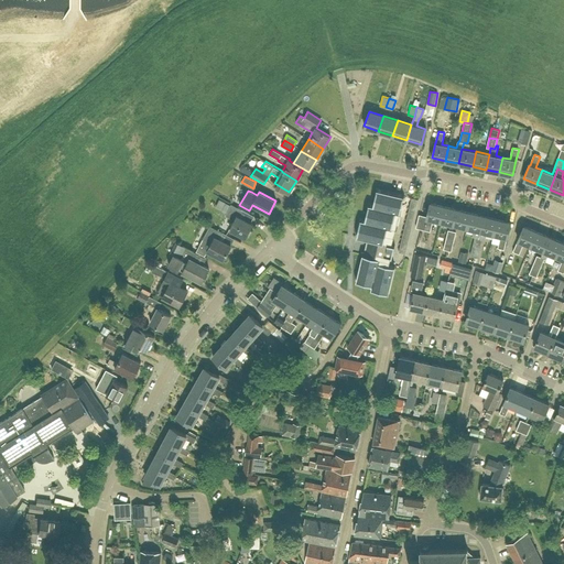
[(362,255),(357,277),(365,279),(364,283),(372,285),(379,286),(378,291),(388,294),(394,267),(379,262),(380,258),(376,257),(377,253),(392,257),(394,245),(383,242),(387,227),(391,228),(396,212),(400,213),(404,196),(381,191),(379,197),(375,196),(372,205),(371,213),(367,212),(365,220),(362,228),(359,227),(356,237),(369,240),(366,255),(362,255)]
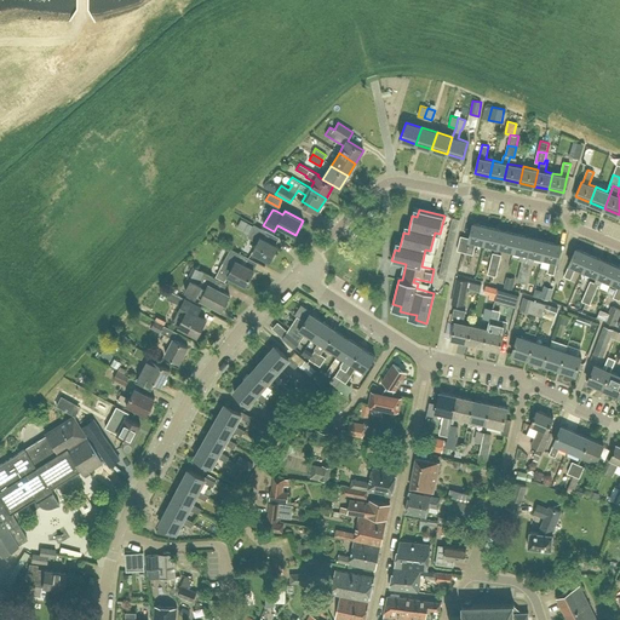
[(237,227),(250,234),(247,237),(257,242),(252,251),(270,260),(277,246),(262,237),(265,231),(254,224),(254,225),(242,218),(237,227)]
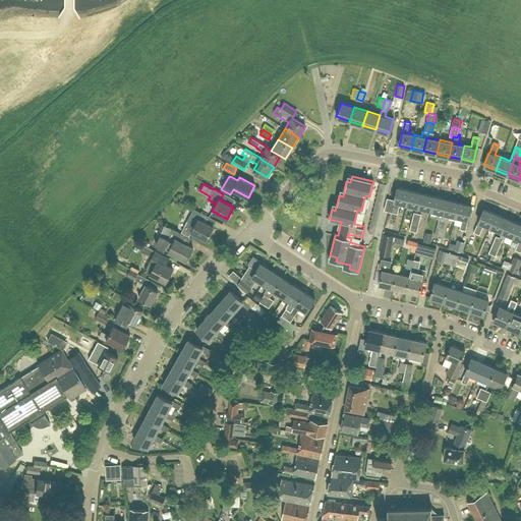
[(400,203),(406,204),(409,189),(398,186),(394,199),(387,198),(385,210),(397,213),(400,203)]
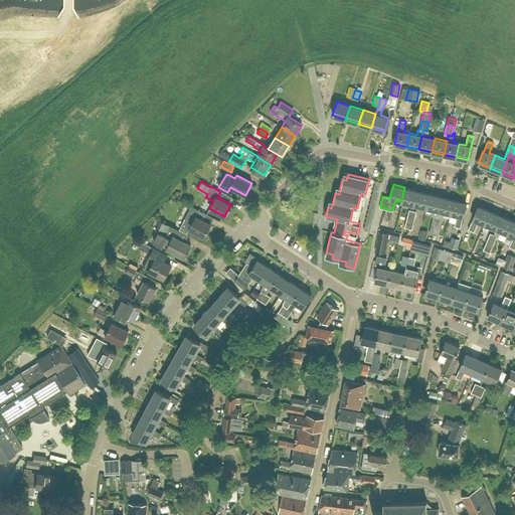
[(413,204),(417,191),(404,187),(401,201),(413,204)]
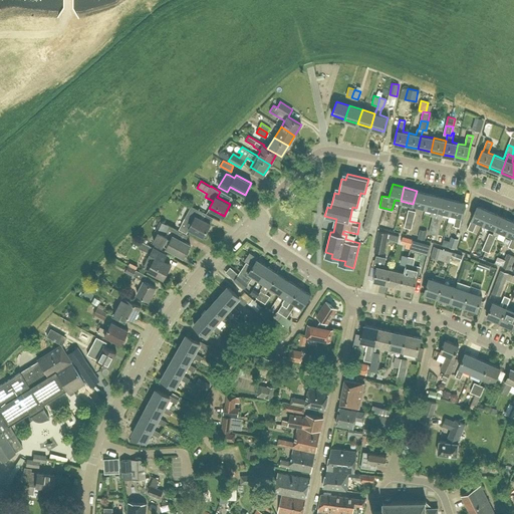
[(413,204),(425,207),(429,194),(417,191),(413,204)]
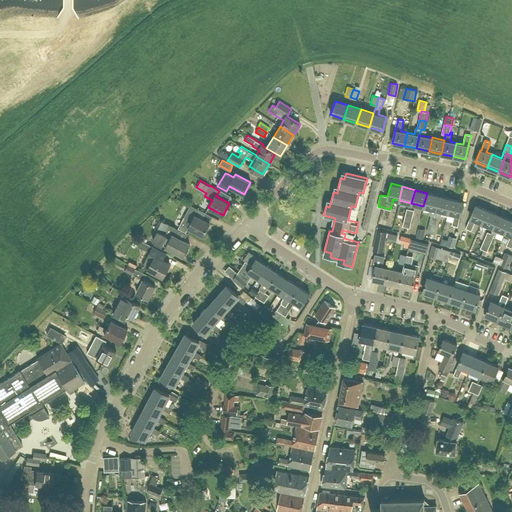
[(434,215),(439,196),(427,193),(423,206),(430,208),(429,214),(431,215),(431,214),(434,215)]
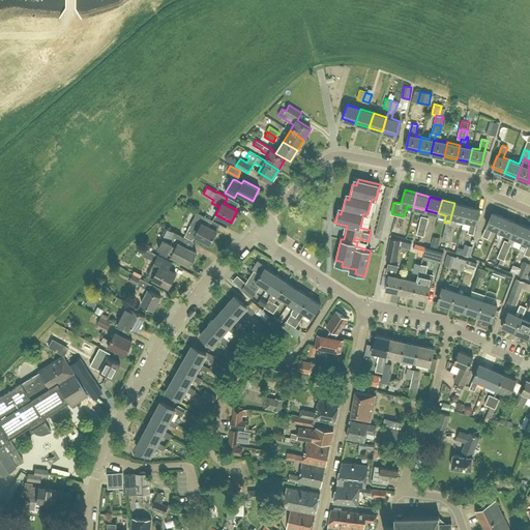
[(458,218),(464,219),(467,206),(454,203),(449,223),(446,222),(446,223),(444,231),(451,233),(453,224),(455,225),(458,218)]
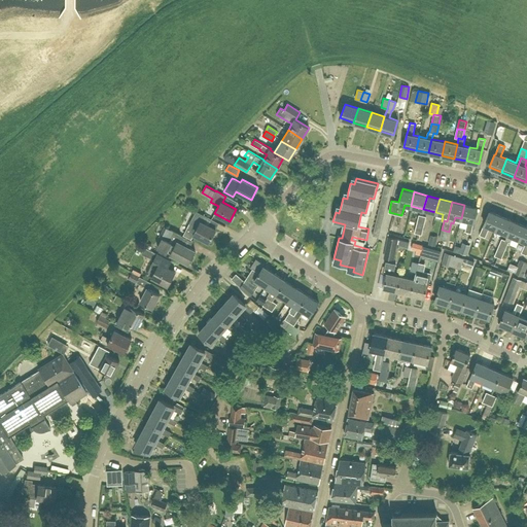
[(464,205),(461,218),(468,220),(465,231),(470,233),(473,221),(478,208),(464,205)]
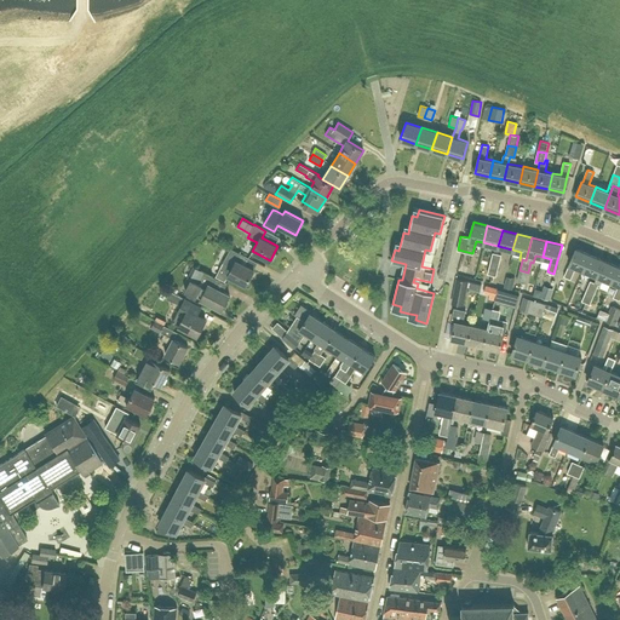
[(246,285),(254,269),(241,262),(244,256),(230,248),(223,263),(231,267),(228,275),(246,285)]
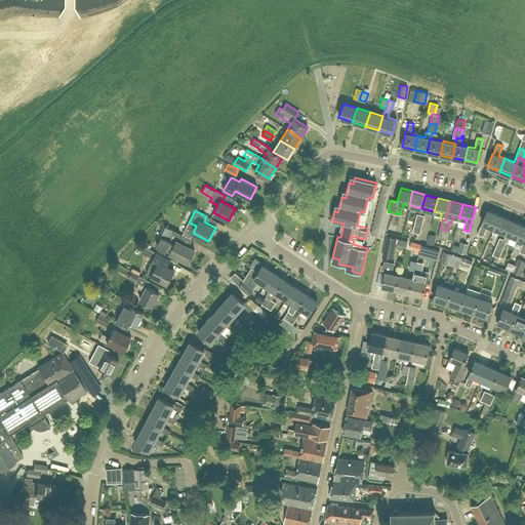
[(487,226),(494,229),(499,215),(488,210),(482,224),(483,224),(478,234),(483,236),(487,226)]
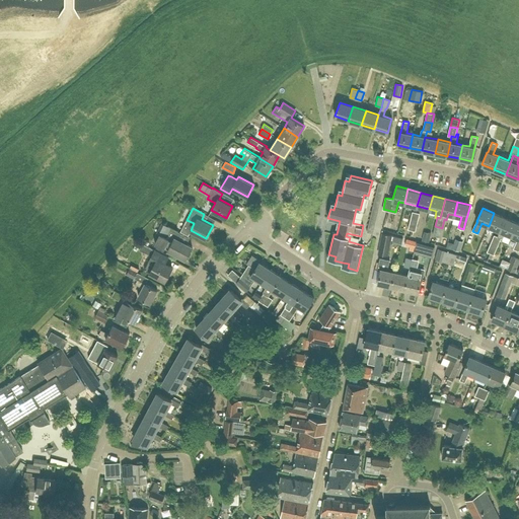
[(413,212),(411,220),(418,222),(420,213),(413,212)]
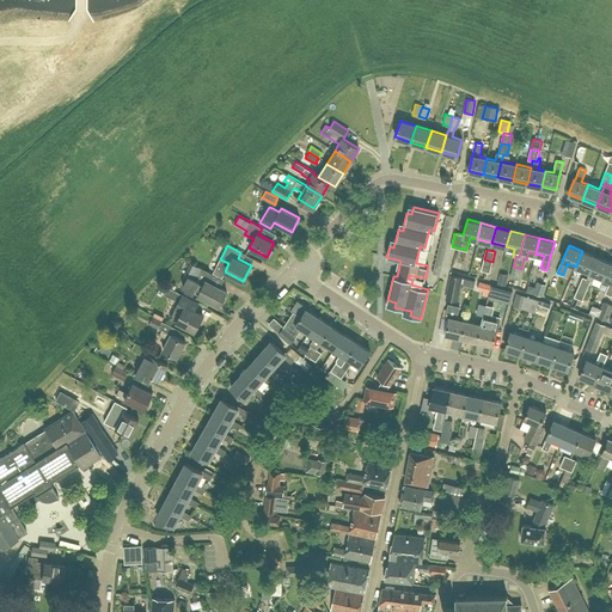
[(597,257),(582,251),(576,267),(589,273),(597,257)]
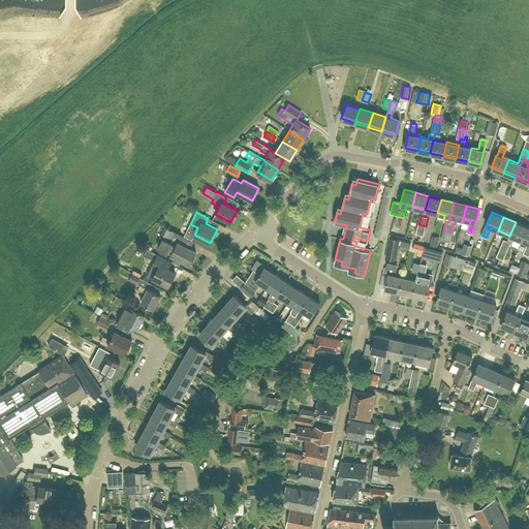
[(515,238),(522,241),(527,227),(516,222),(509,236),(507,241),(504,240),(500,248),(507,251),(510,243),(512,244),(515,238)]
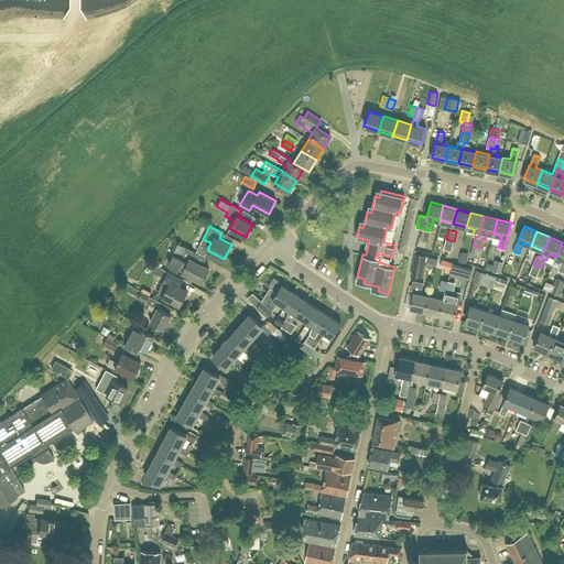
[(454,241),(446,239),(444,249),(452,251),(454,241)]
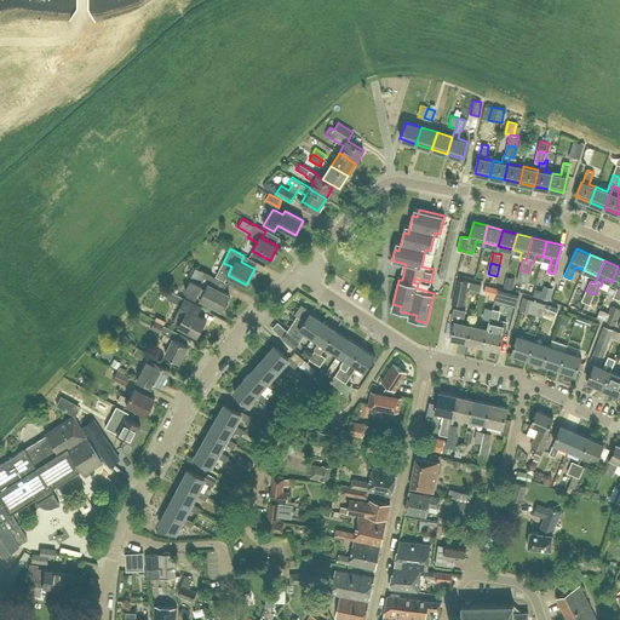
[(528,273),(520,270),(517,281),(526,283),(528,273)]
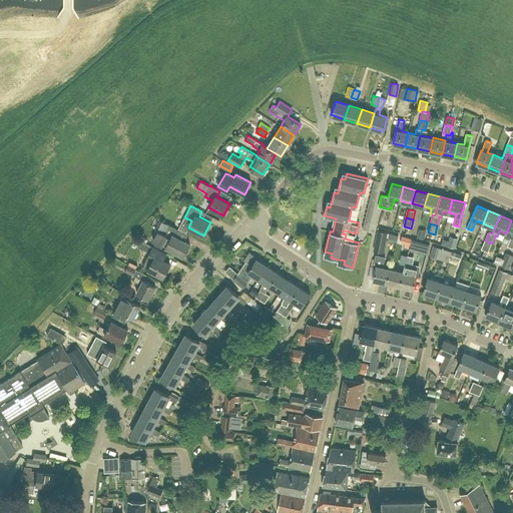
[(183,257),(183,255),(185,257),(189,249),(187,248),(189,244),(184,241),(174,236),(177,230),(168,225),(163,234),(157,231),(153,240),(161,245),(165,247),(183,257)]
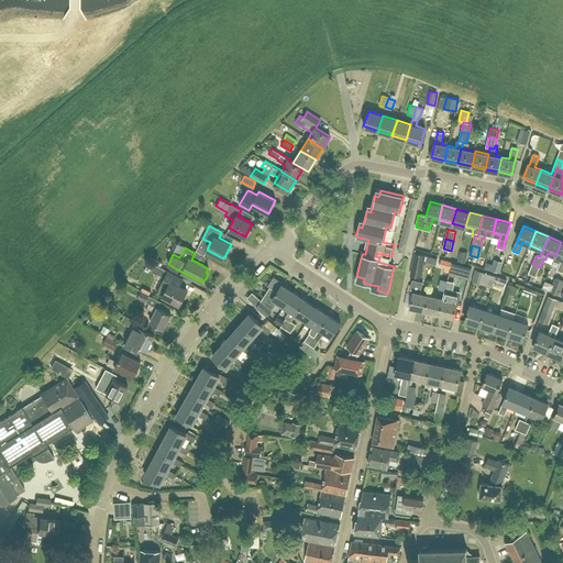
[(467,253),(460,251),(457,261),(466,263),(467,253)]
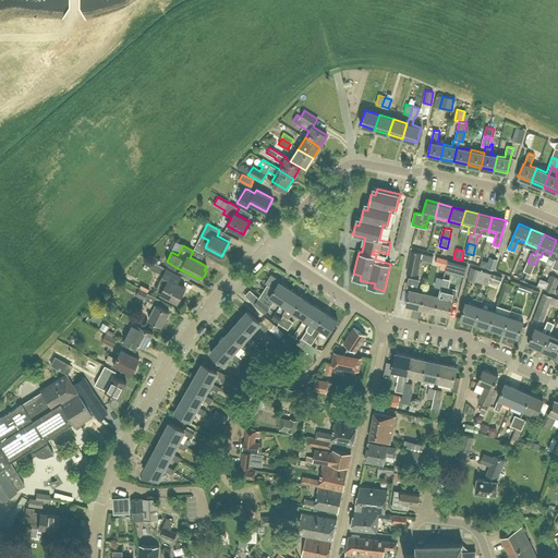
[(416,274),(417,269),(421,253),(411,251),(407,273),(416,274)]
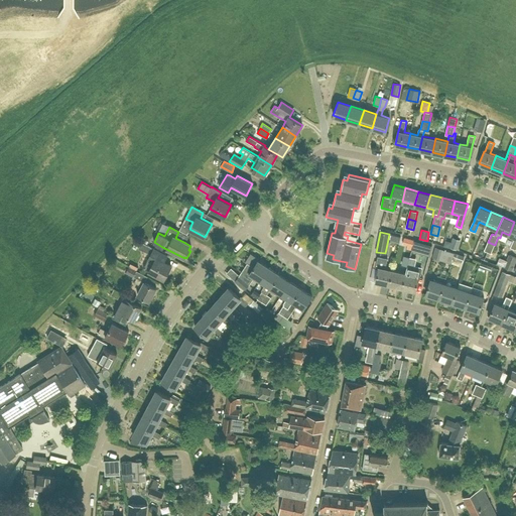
[(287,244),(292,238),(286,233),(281,239),(287,244)]
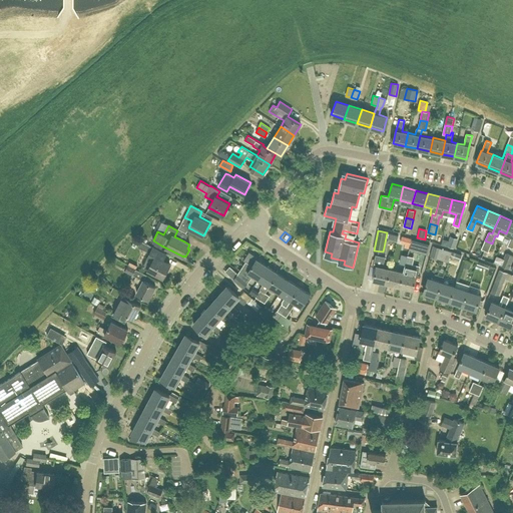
[(447,245),(454,247),(457,238),(451,236),(447,245)]
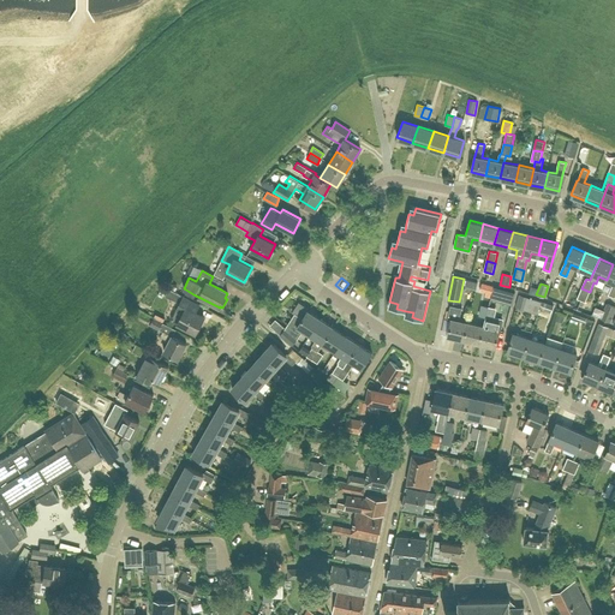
[(494,287),(491,297),(512,303),(515,292),(494,287)]
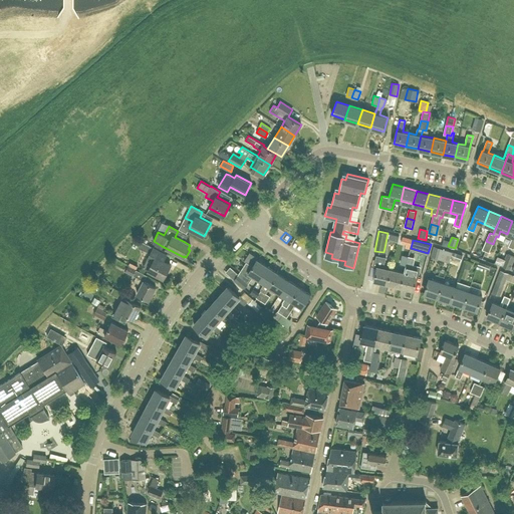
[(143,250),(146,244),(141,241),(138,247),(143,250)]
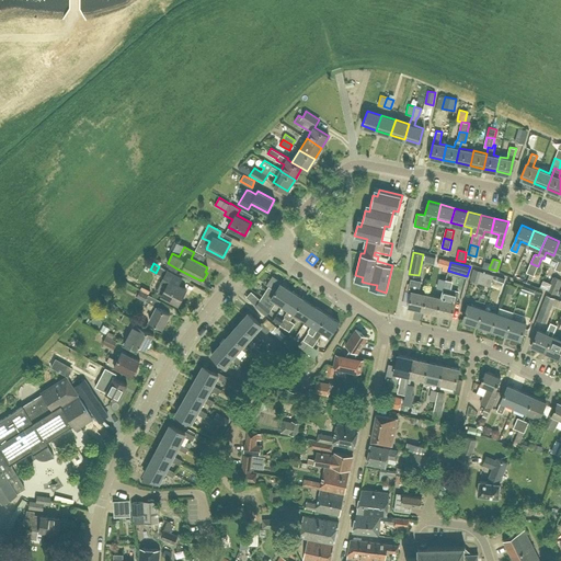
[(538,266),(530,263),(526,273),(534,276),(538,266)]
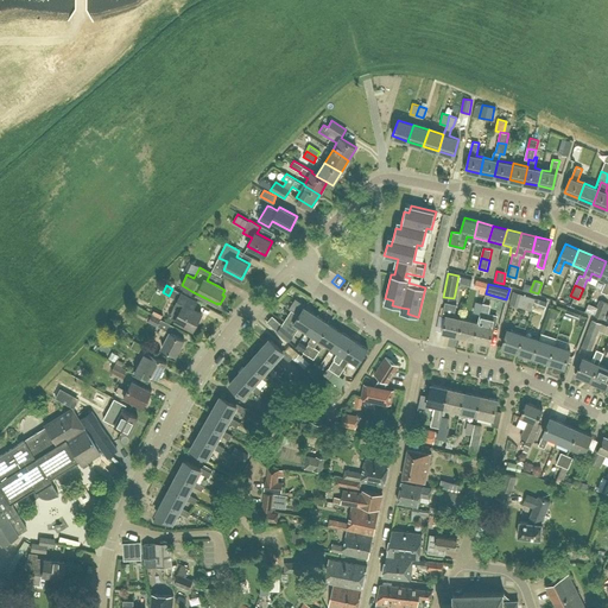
[(523,293),(513,291),(510,303),(520,305),(523,293)]
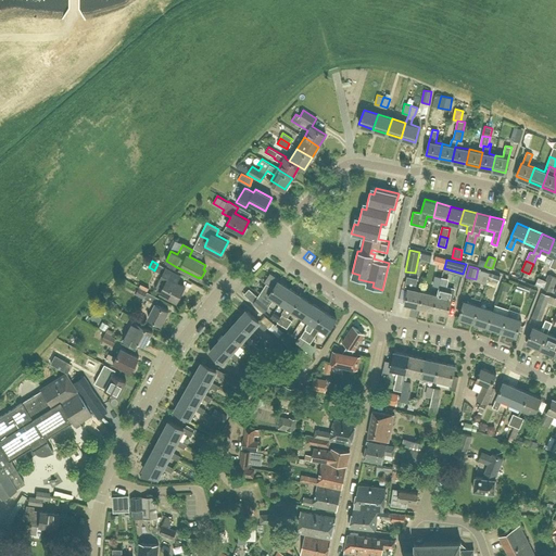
[(176,301),(184,286),(177,281),(180,275),(165,268),(154,289),(176,301)]
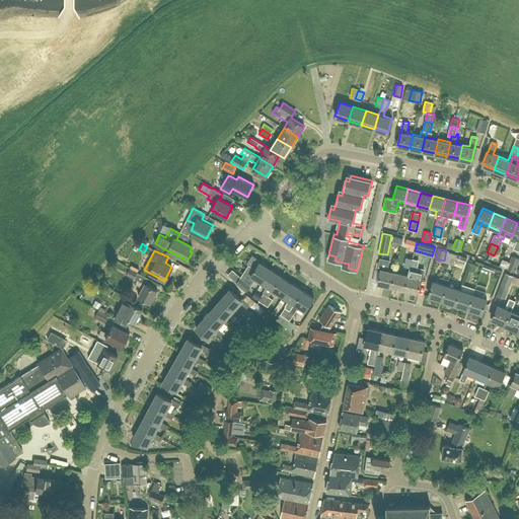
[(467,257),(458,254),(455,261),(465,265),(467,257)]
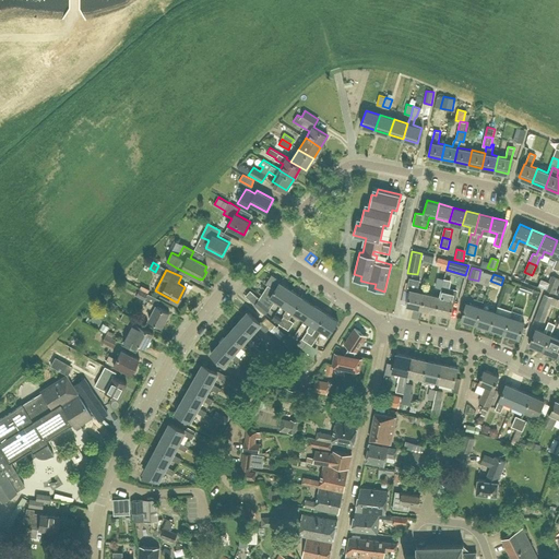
[(546,289),(554,293),(558,281),(558,278),(551,276),(546,289)]
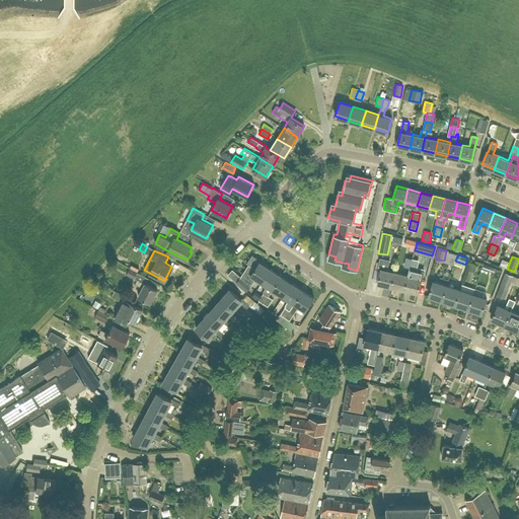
[(378,284),(391,287),(394,272),(387,270),(389,260),(380,257),(377,270),(381,271),(378,284)]
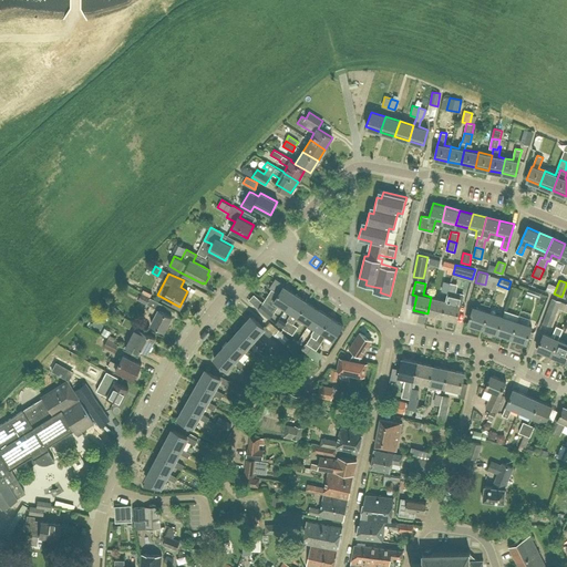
[(450,282),(447,291),(446,300),(442,317),(457,320),(461,303),(463,295),(455,294),(457,285),(450,282)]
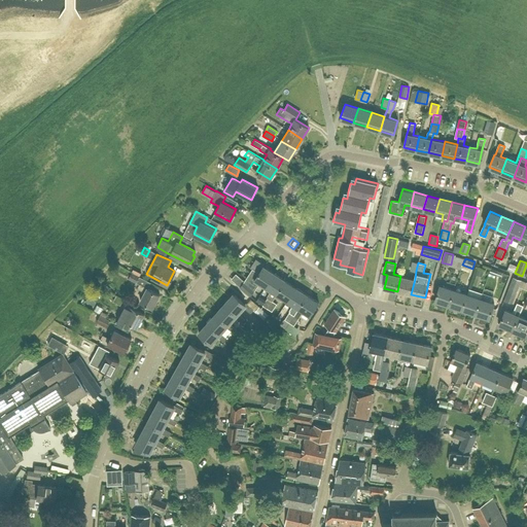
[(265,286),(274,273),(264,266),(258,273),(252,269),(245,281),(240,286),(240,287),(250,295),(255,290),(259,283),(265,286)]
